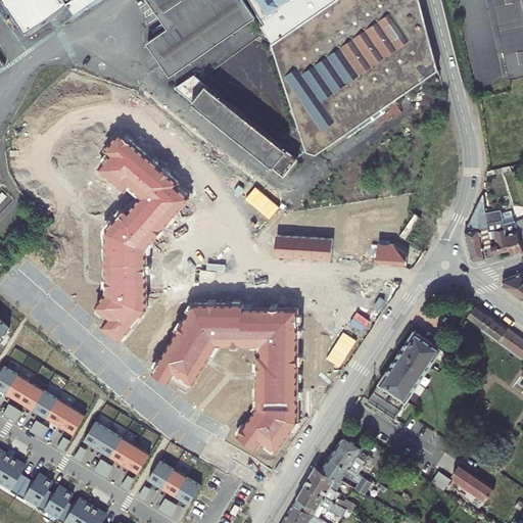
[(1,0),(28,37),(69,7),(78,18),(102,0),(1,0)]
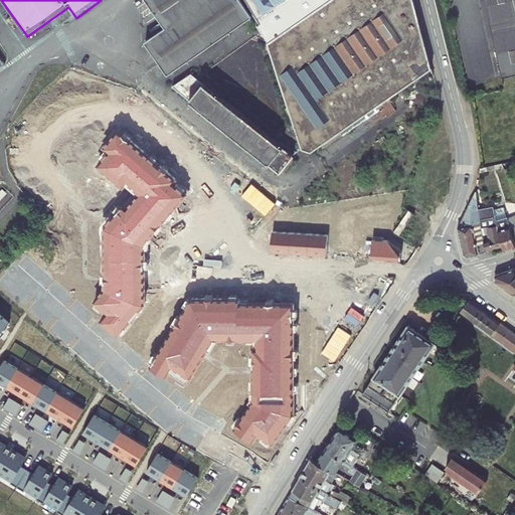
[(150,0),(169,27),(149,41),(173,75),(255,17),(242,0),(150,0)]
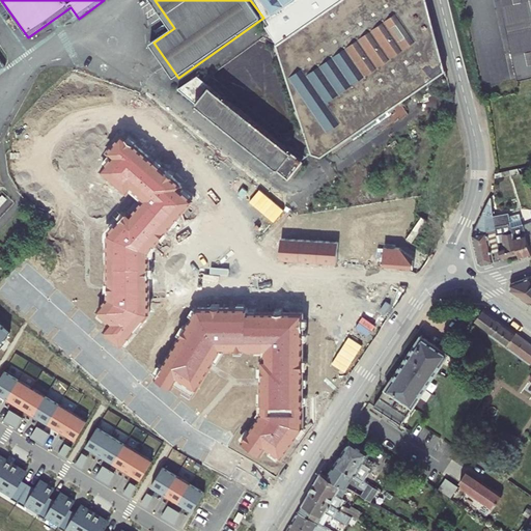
[(254,0),(269,25),(267,27),(279,46),(313,155),(322,158),(447,73),(427,0),(254,0)]
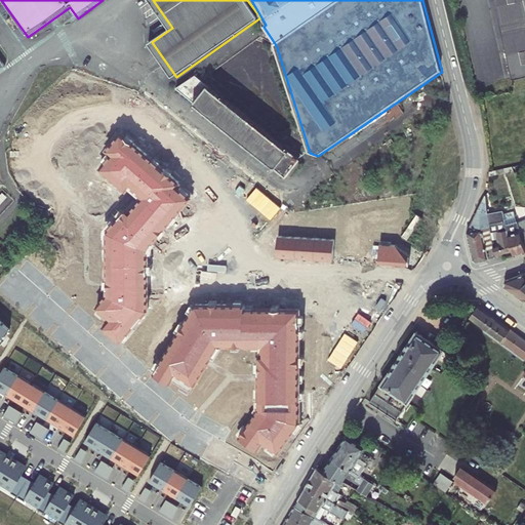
[(524,0),(497,0),(517,81),(524,78),(524,0)]
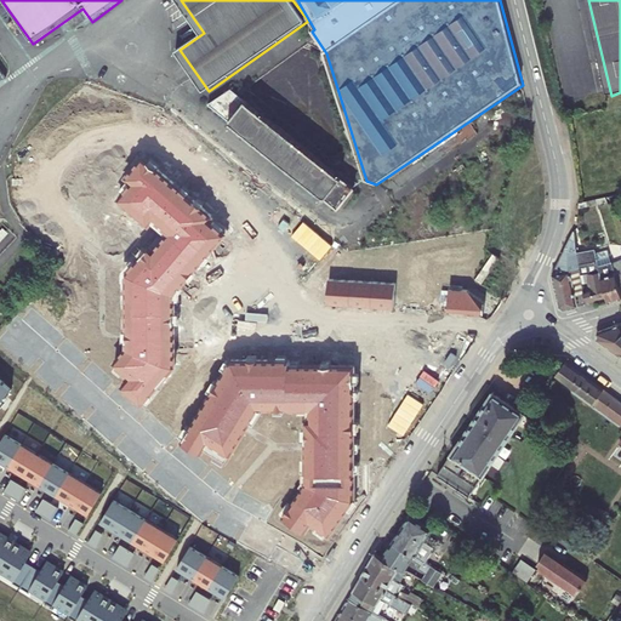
[(0,90),(10,84),(0,69),(0,90)]
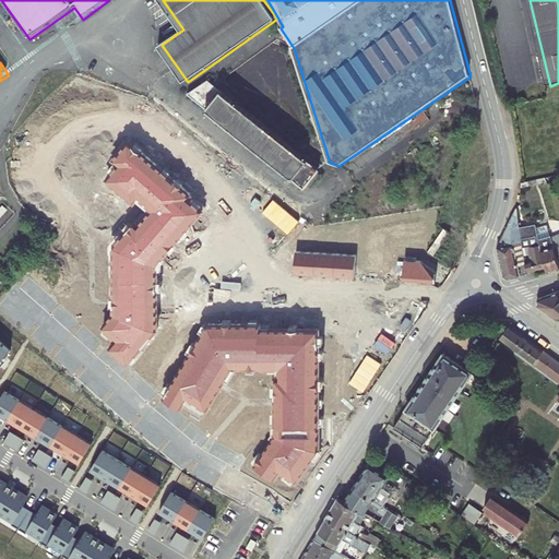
[(211,82),(190,97),(307,188),(309,186),(311,188),(321,175),(318,173),(321,169),(288,144),(292,139),(238,96),(235,100),(211,82)]
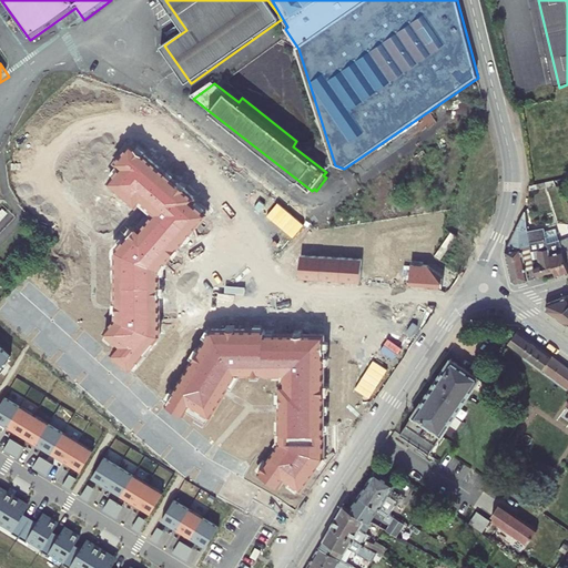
[(165,261),(208,211),(130,146),(118,162),(123,166),(110,182),(142,209),(145,211),(131,230),(115,247),(114,307),(114,318),(102,335),(115,345),(109,352),(131,369),(160,334),(160,267),(165,261)]
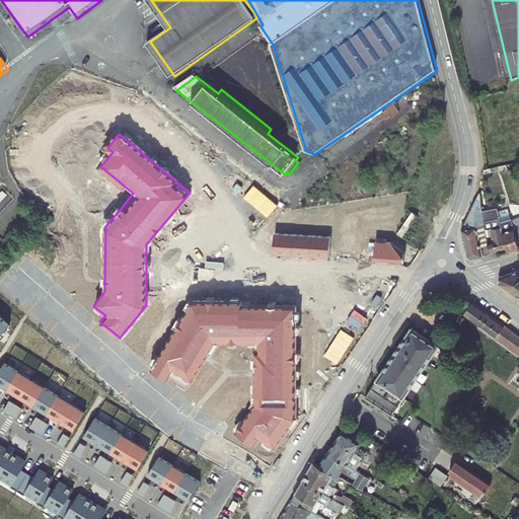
[(484,170),(484,174),(508,169),(507,165),(484,170)]
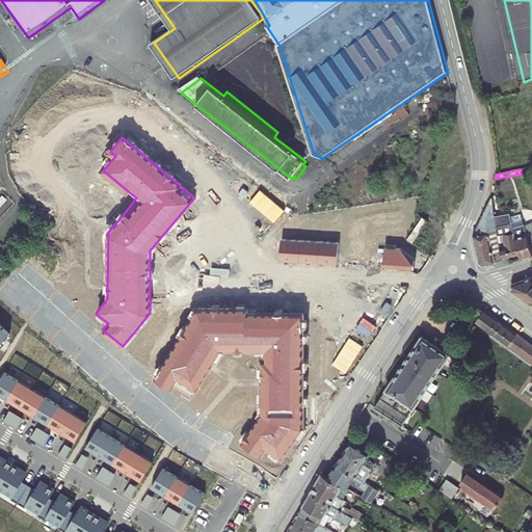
[(495,215),(493,197),(491,197),(473,235),(480,263),(483,265),(503,260),(502,257),(505,256),(504,254),(501,255),(500,250),(497,235),(498,235),(495,215)]
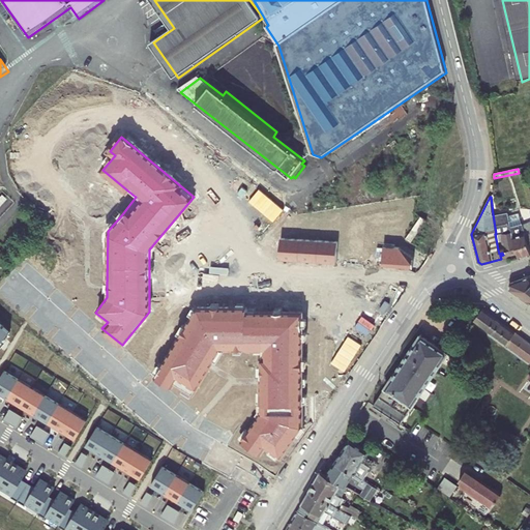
[(508,212),(493,214),(496,234),(512,232),(513,236),(518,254),(519,259),(529,255),(529,248),(529,244),(523,225),(520,212),(508,215),(508,212)]
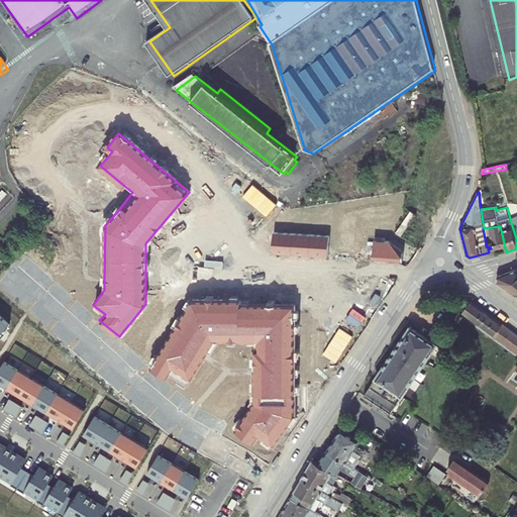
[(489,252),(505,247),(501,230),(500,226),(484,228),(483,228),(486,243),(487,247),(490,246),(491,248),(488,249),(489,252)]
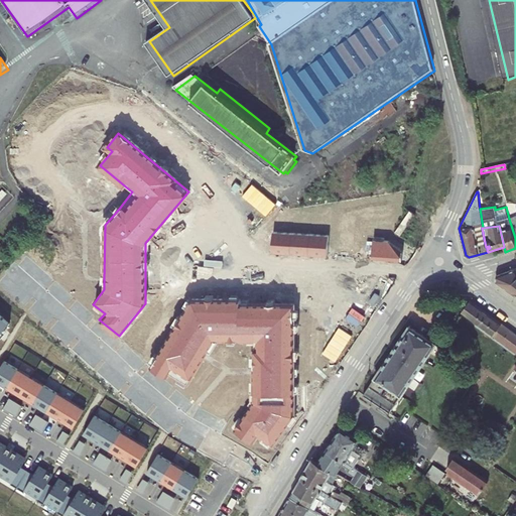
[(291,233),(273,231),(270,255),(290,256),(291,233)]
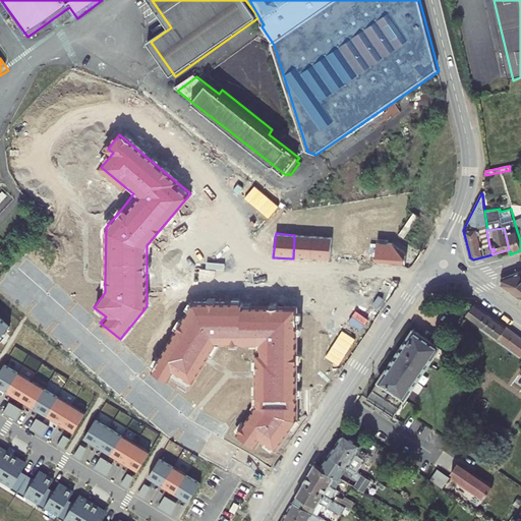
[(312,236),(294,235),(293,258),(311,259),(312,236)]
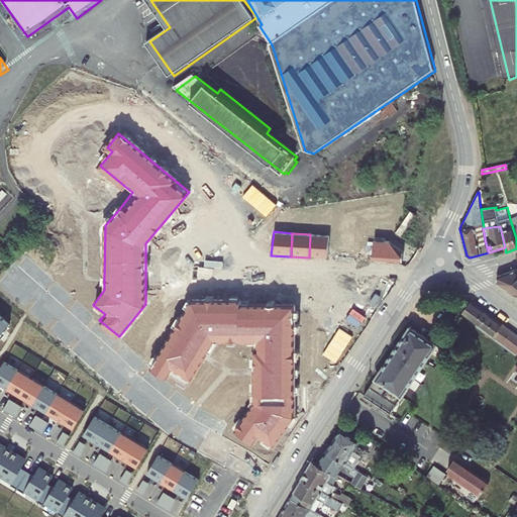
[(329,234),(310,234),(309,257),(328,259),(329,234)]
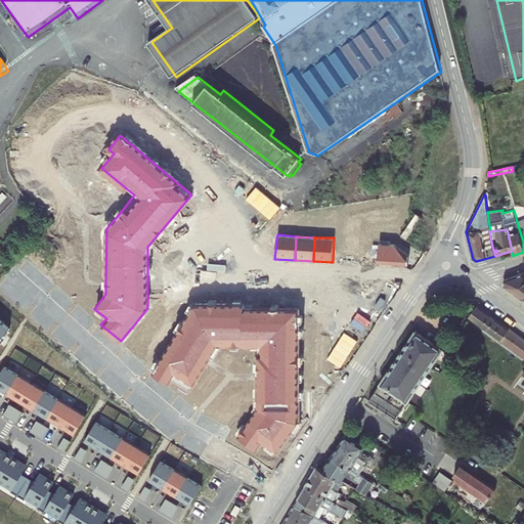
[(380,243),(379,261),(389,261),(407,263),(407,259),(395,244),(380,243)]
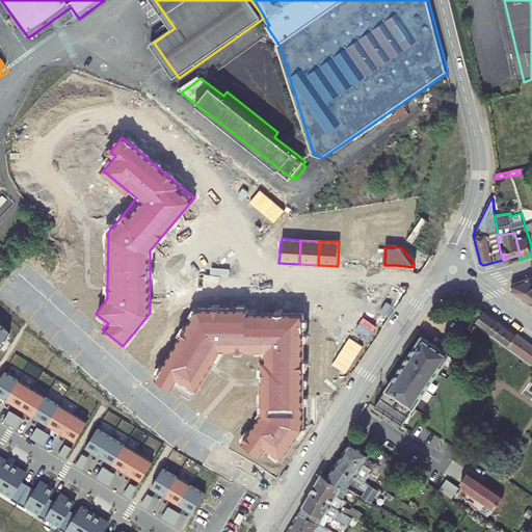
[(531,276),(512,284),(511,290),(530,304),(531,302),(531,276)]
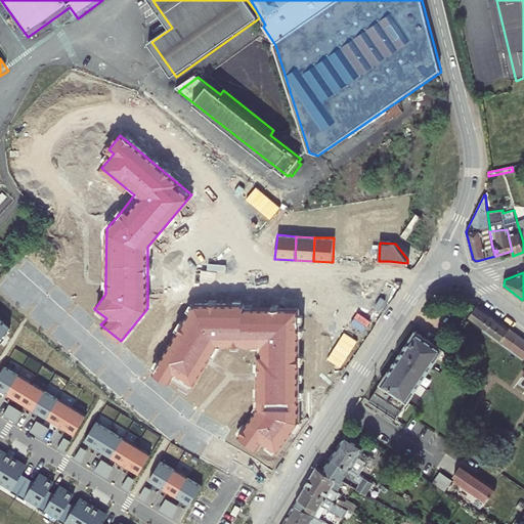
[(386,303),(381,298),(374,307),(381,311),(386,303)]
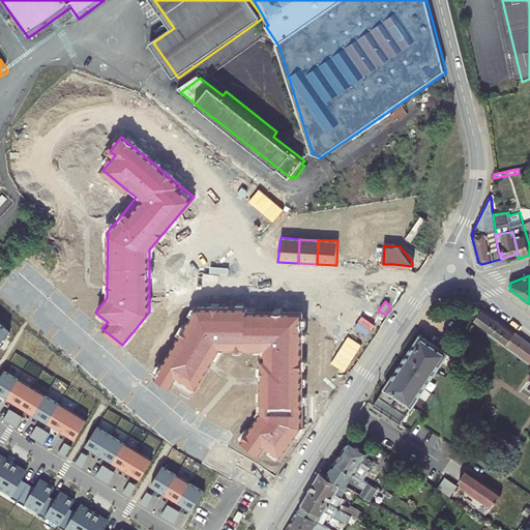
[(258,380),(258,411),(239,438),(262,454),(266,449),(281,460),(304,427),(303,307),(197,308),(154,378),(172,388),(176,381),(196,392),(211,367),(222,349),(266,349),(266,357),(258,357),(258,380)]
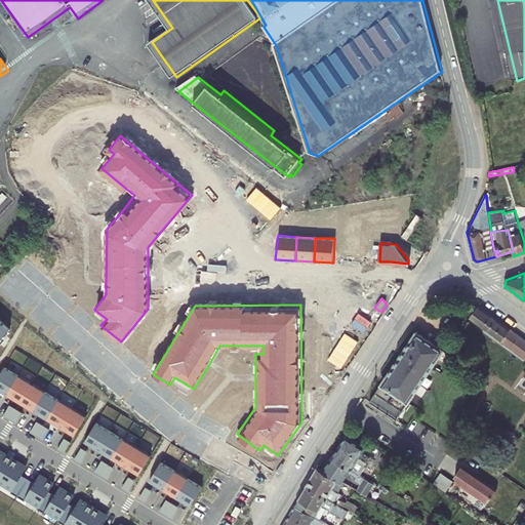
[(476,322),(524,358),(524,373),(524,375),(524,376),(524,340),(478,306),(472,315),(477,319),(476,322)]
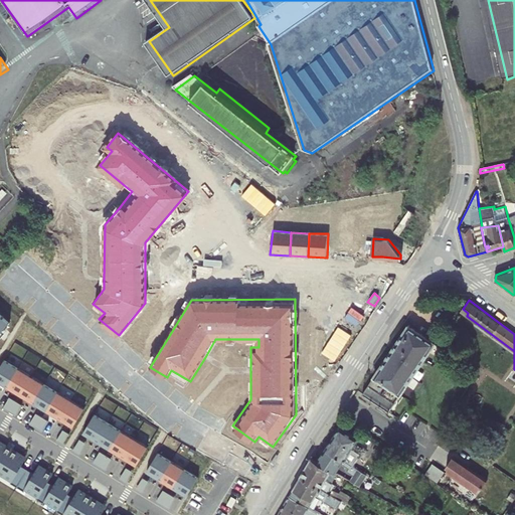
[(0,333),(10,323),(0,314),(0,333)]
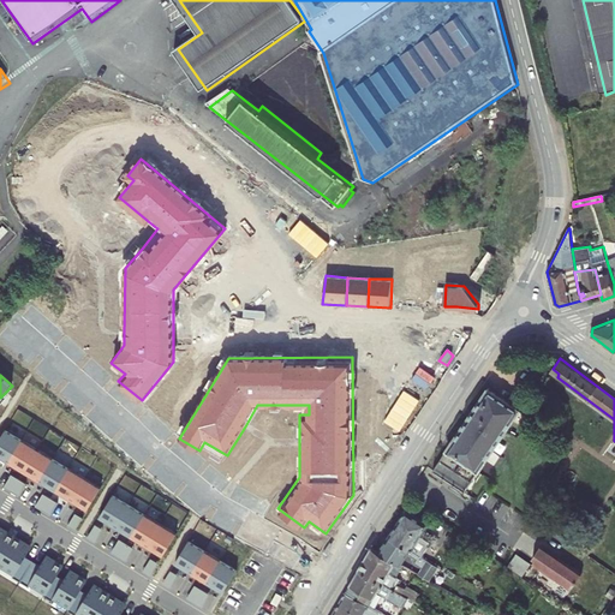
[(490,389),(435,472),(467,493),(521,411),(490,389)]
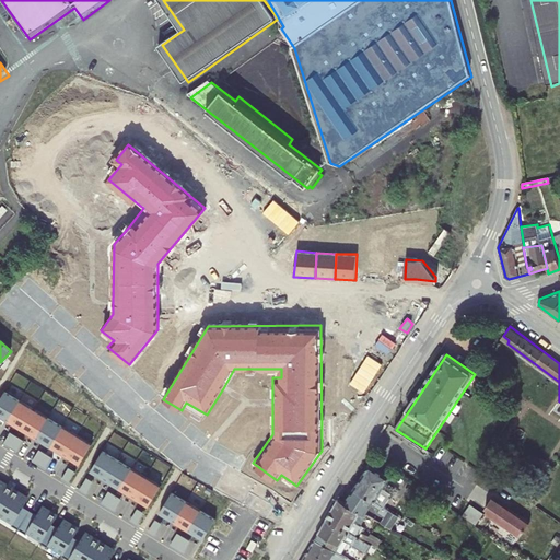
[(485,380),(492,384),(503,369),(491,361),(482,373),(487,376),(485,380)]
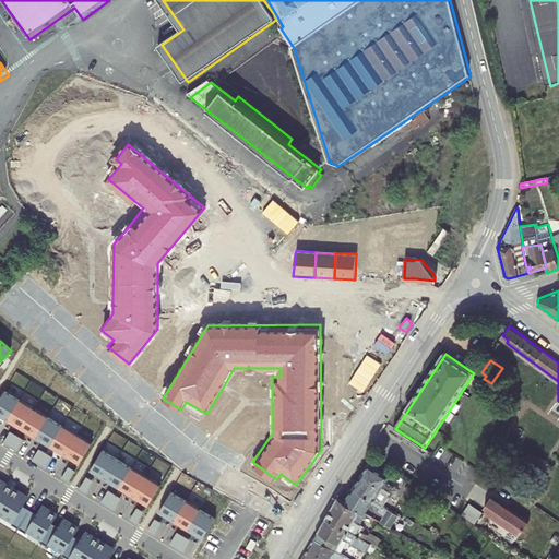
[(4,391),(0,399),(0,415),(8,420),(20,400),(4,391)]
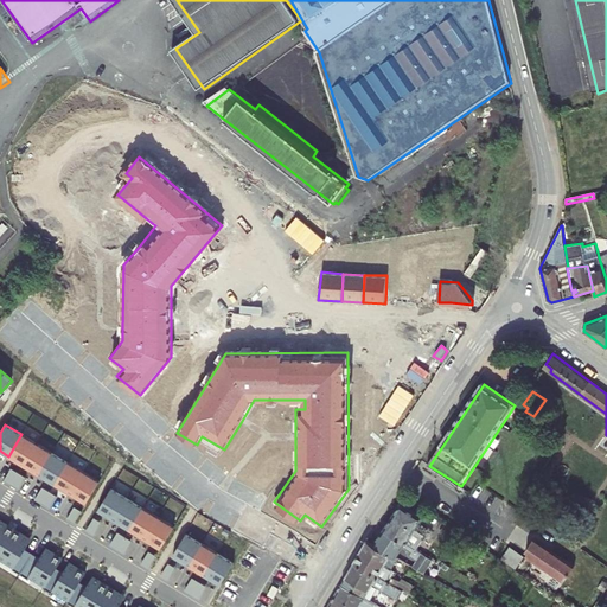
[(21,434),(8,457),(24,466),(37,443),(21,434)]
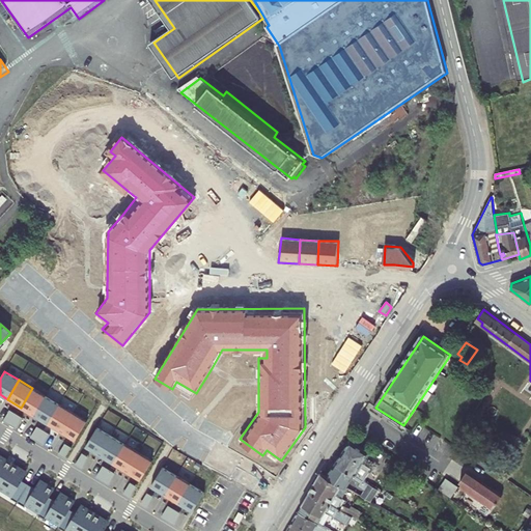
[(32,388),(21,408),(34,416),(46,396),(32,388)]
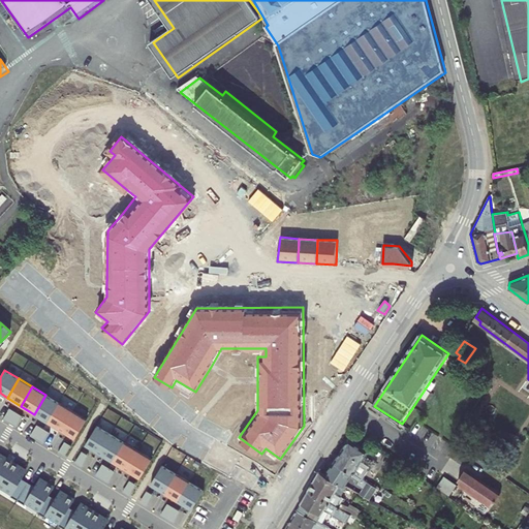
[(45,395),(34,414),(48,422),(59,403),(45,395)]
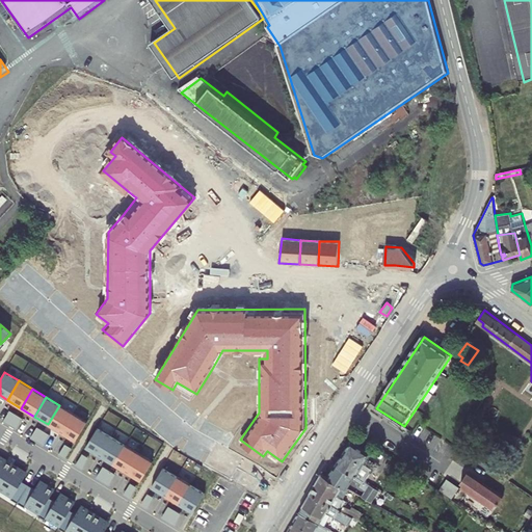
[(59,405),(48,424),(61,432),(74,413),(59,405)]
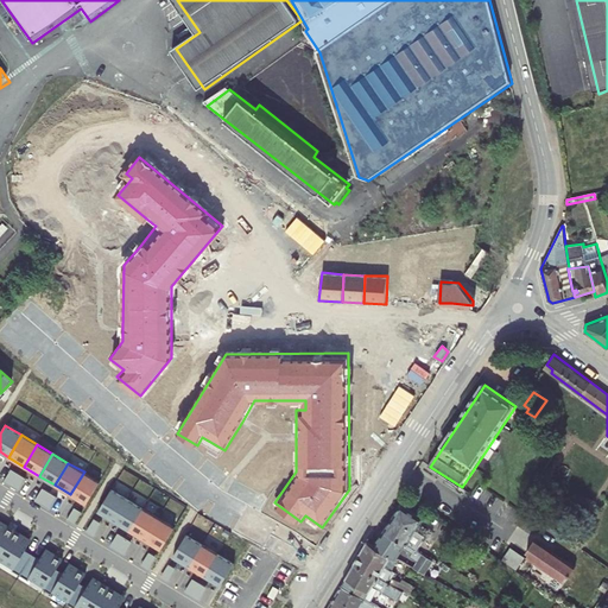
[(12,469),(4,482),(11,487),(19,474),(12,469)]
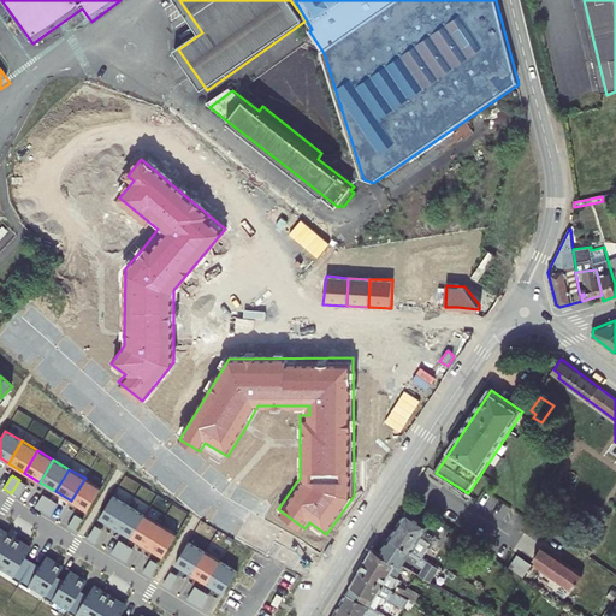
[(86,478),(71,501),(88,511),(101,489),(86,478)]
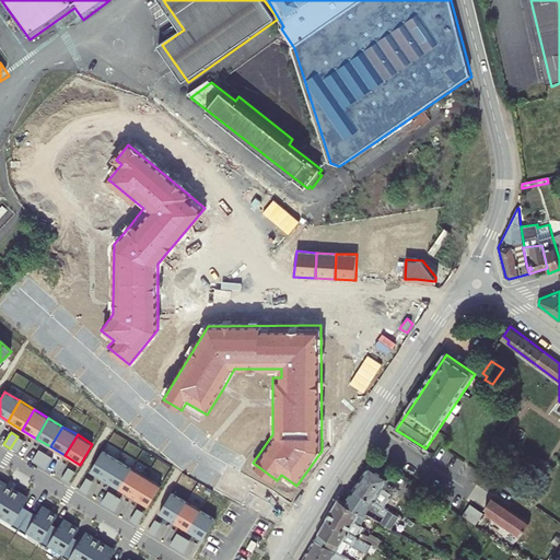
[(18,436),(10,448),(18,453),(24,441),(18,436)]
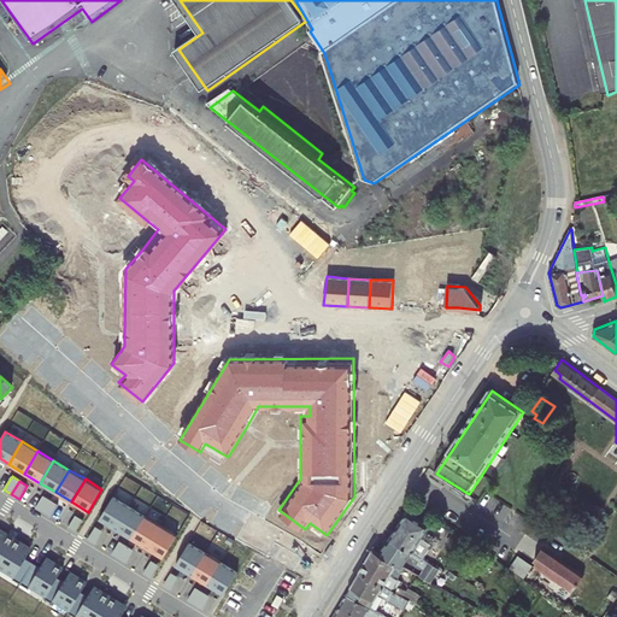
[(43,495),(35,509),(43,513),(51,500),(43,495)]
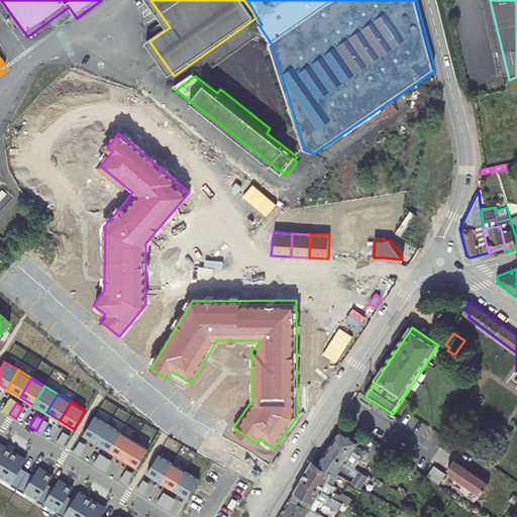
[(95,416),(84,435),(97,443),(109,424),(95,416)]
